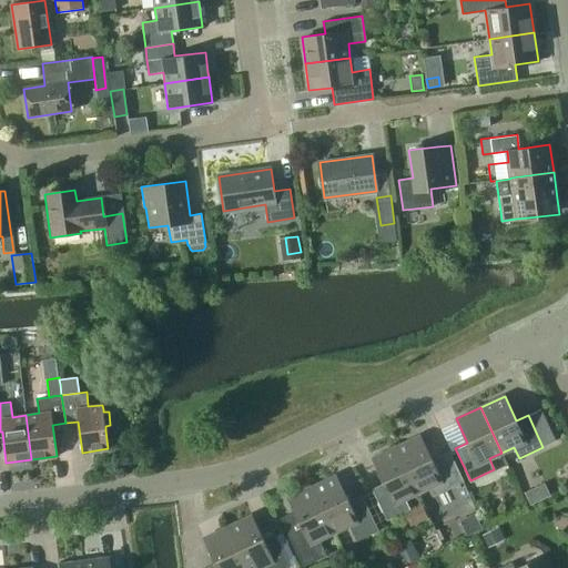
[(396,447),(417,493),(430,486),(434,495),(463,480),(449,452),(432,459),(421,435),(396,447)]
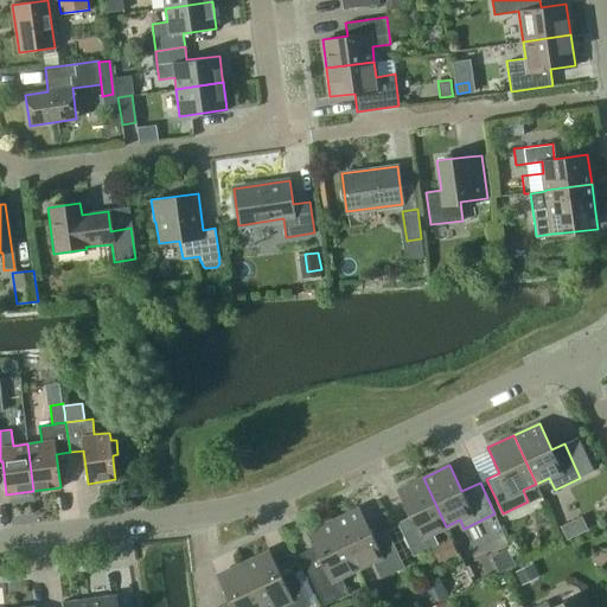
[(433,532),(446,526),(423,478),(397,490),(409,516),(397,522),(413,556),(439,544),(433,532)]
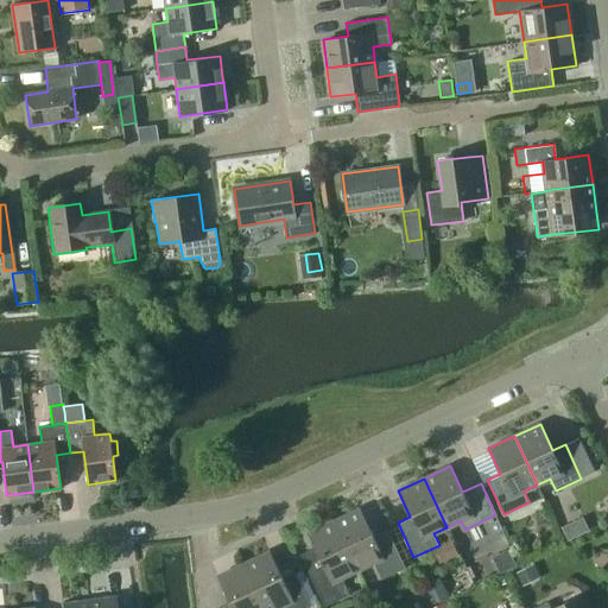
[(334,521),(358,570),(373,562),(381,580),(405,568),(386,529),(372,536),(359,510),(334,521)]
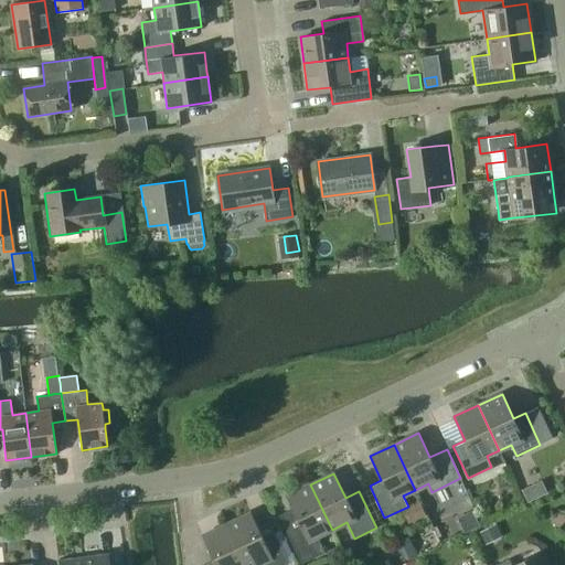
[(547,494),(542,480),(521,489),(528,503),(547,494)]
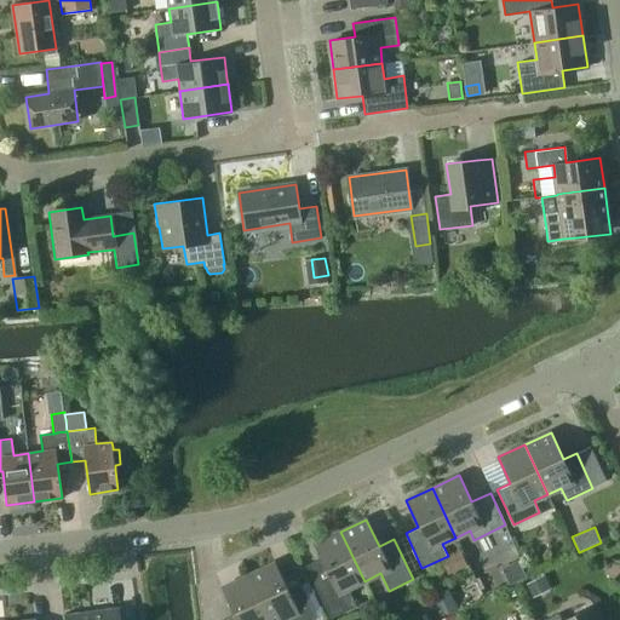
[(365,581),(340,532),(314,544),(326,570),(311,578),(331,618),(356,606),(348,589),(365,581)]
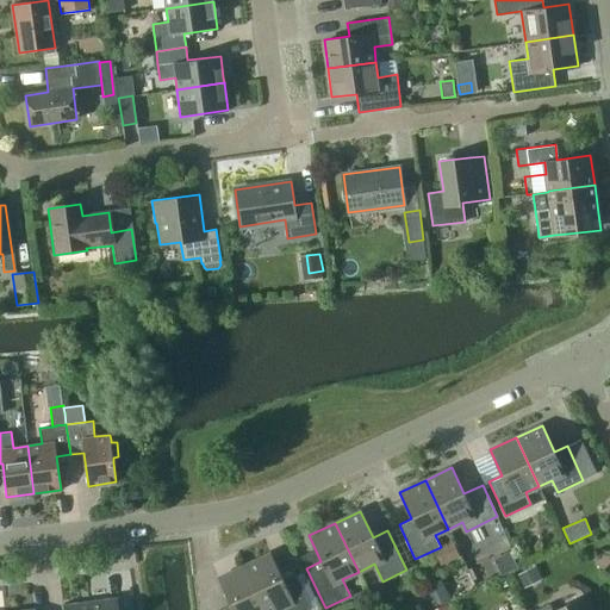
[(518,567),(510,551),(493,559),(502,576),(518,567)]
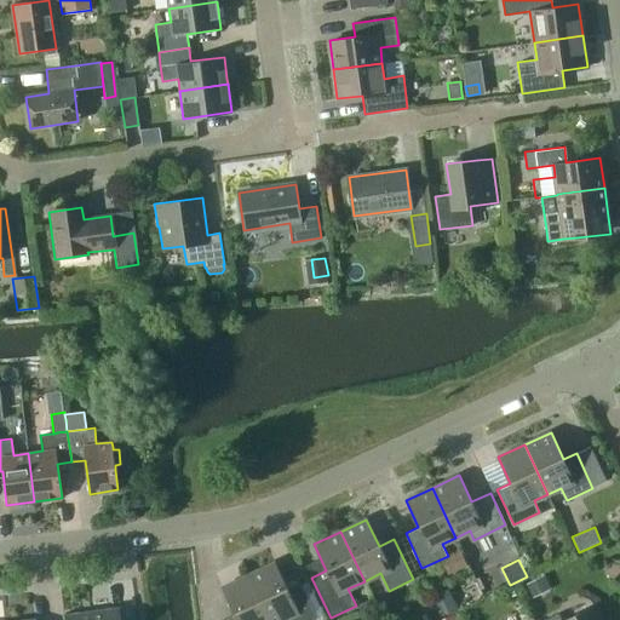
[(248,575),(269,619),(280,619),(286,618),(286,619),(311,619),(317,618),(300,583),(287,589),(275,562),(248,575)]
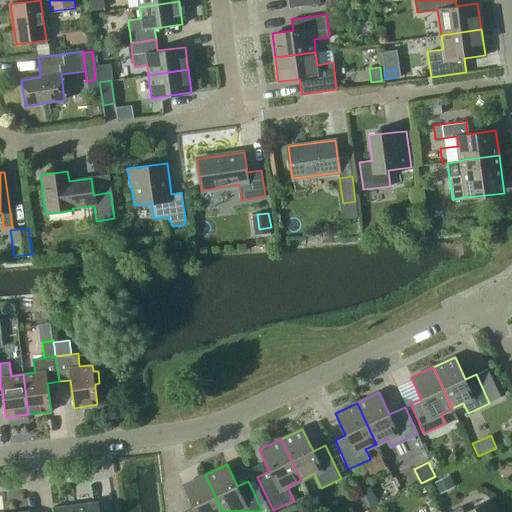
[(222,511),(205,475),(183,485),(194,507),(183,511),(222,511)]
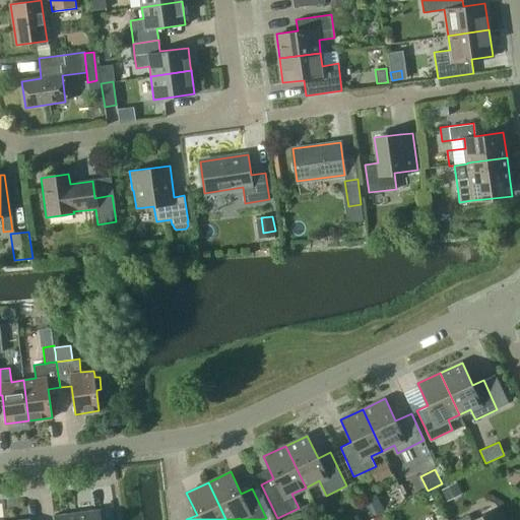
[(447,502),(462,494),(456,482),(441,490),(447,502)]
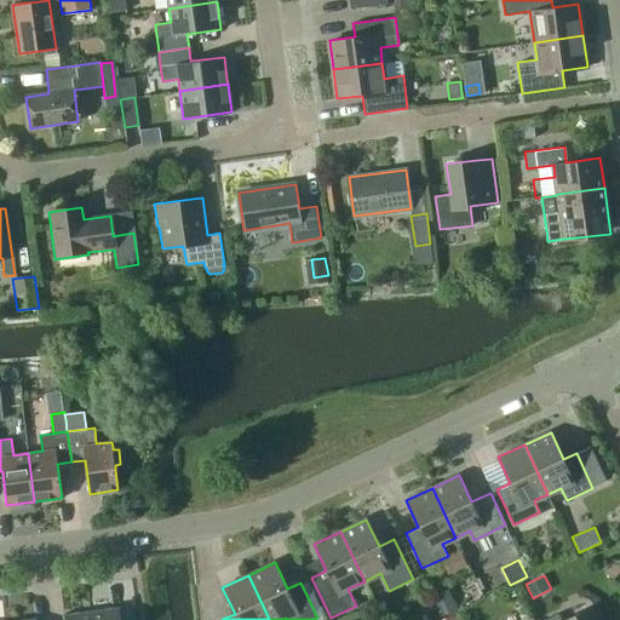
[(457,608),(448,590),(430,598),(438,616),(457,608)]
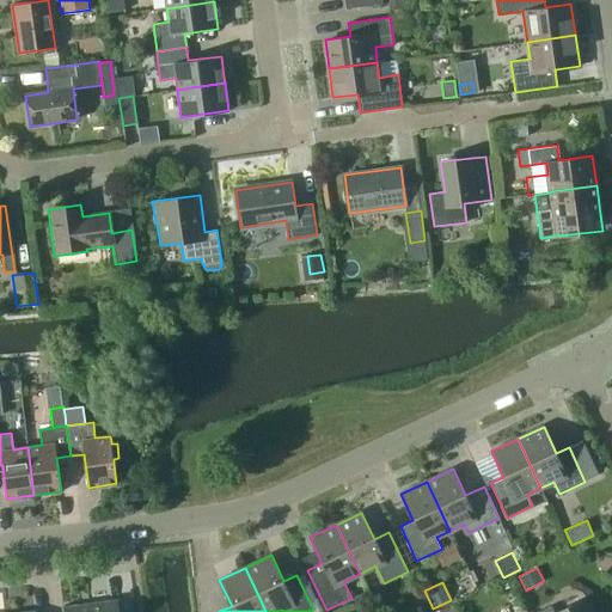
[(90,603),(90,611),(118,611),(117,599),(90,603)]
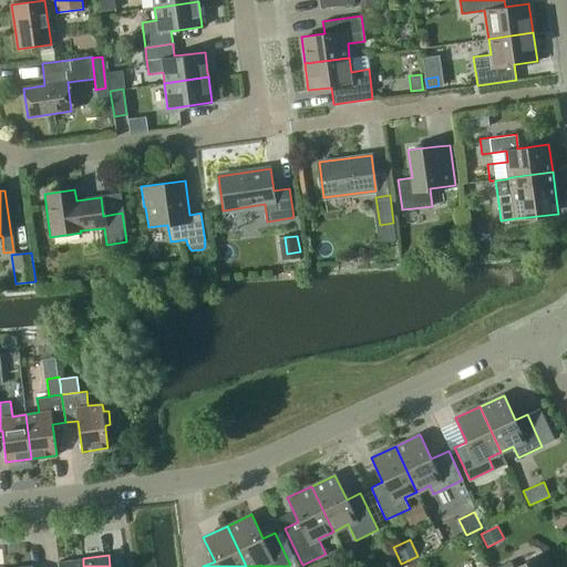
[(544,566),(539,556),(515,566),(513,566),(511,562),(497,566),(544,566)]
